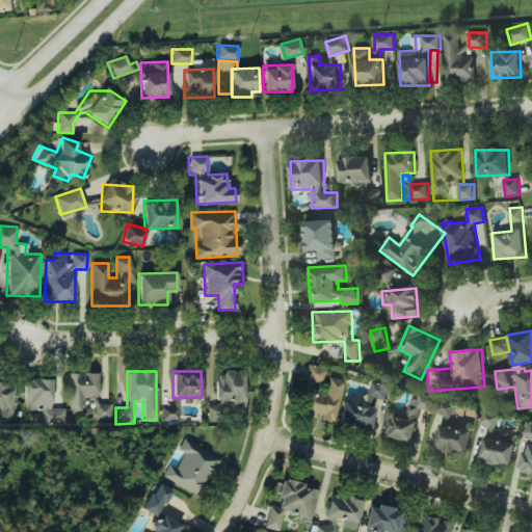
[(244,371),(216,371),(216,410),(249,409),(249,397),(244,397),(244,371)]
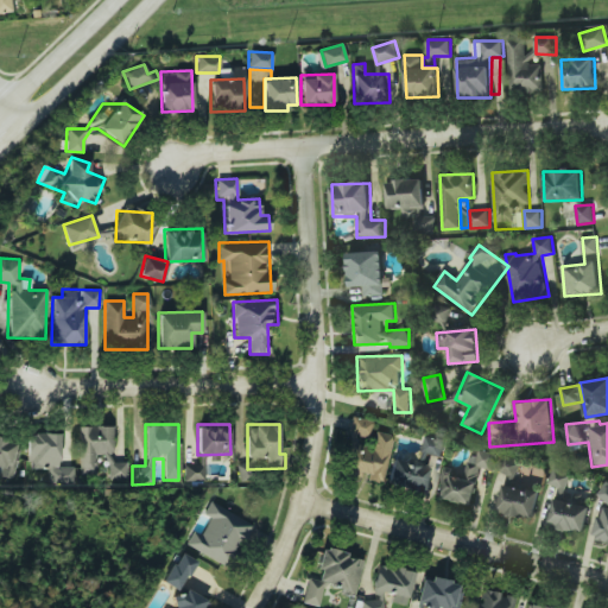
[(113,425),(78,426),(80,474),(96,474),(96,455),(105,455),(105,461),(114,461),(113,425)]
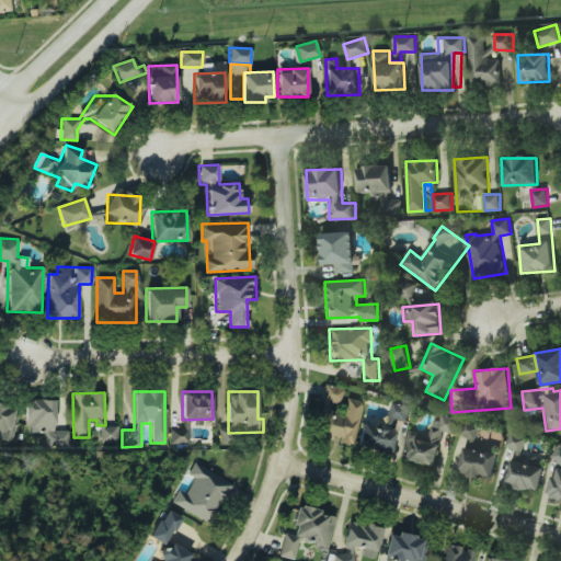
[(362,401),(344,398),(341,414),(323,410),(317,437),(352,446),(362,401)]
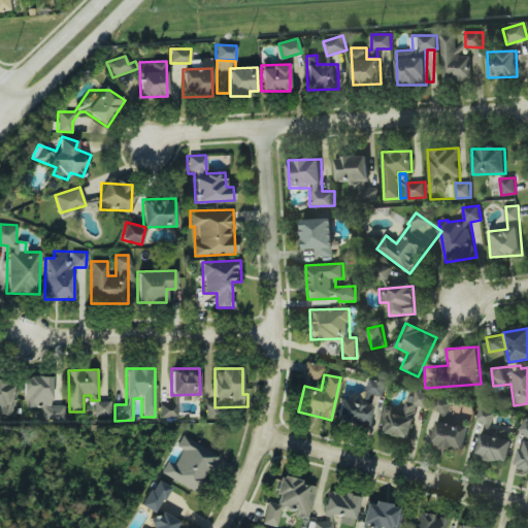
[(23,376),(23,420),(64,420),(64,405),(52,405),(52,376),(23,376)]
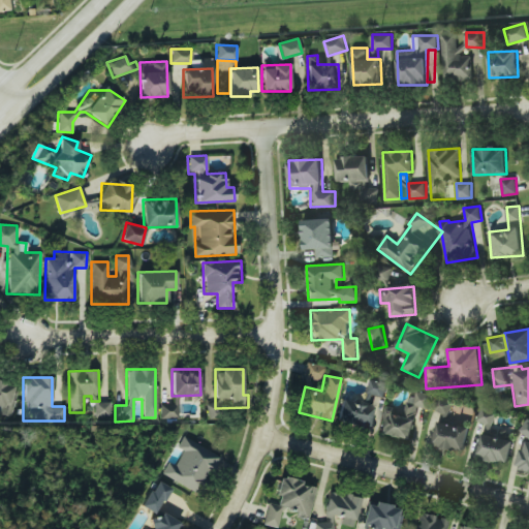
[(19,386),(0,381),(0,413),(9,416),(19,386)]
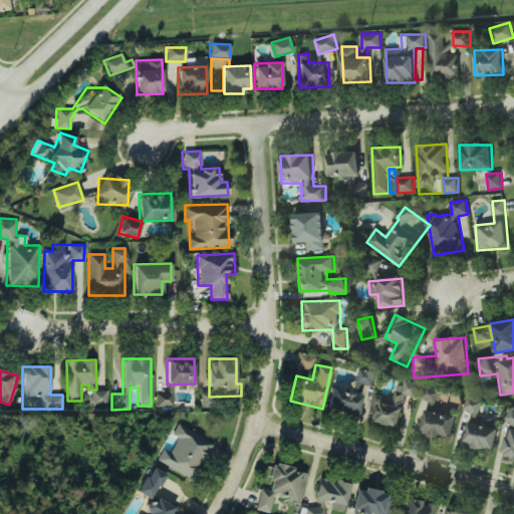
[(368,420),(400,428),(408,397),(416,399),(420,383),(406,379),(404,388),(398,386),(395,400),(375,394),(368,420)]
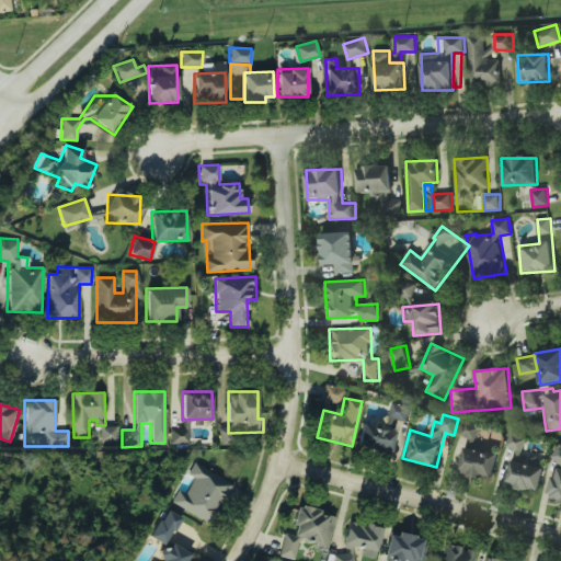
[(468,438),(459,472),(491,481),(503,438),(480,433),(482,424),(466,420),(461,437),(468,438)]
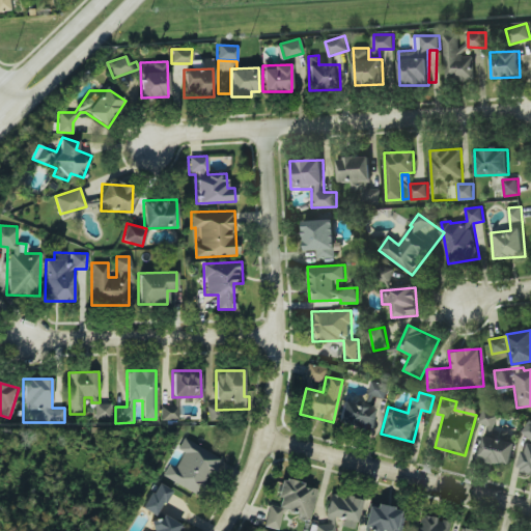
[(375,407),(356,401),(356,403),(343,400),(337,424),(368,432),(375,407)]
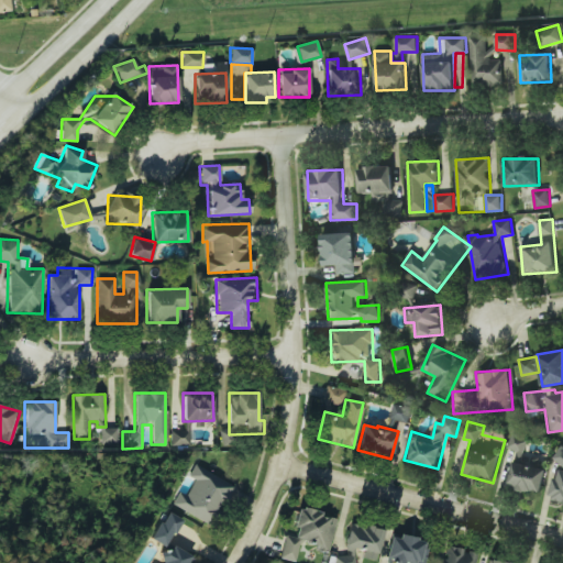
[(117,428),(100,428),(100,443),(117,443),(117,428)]
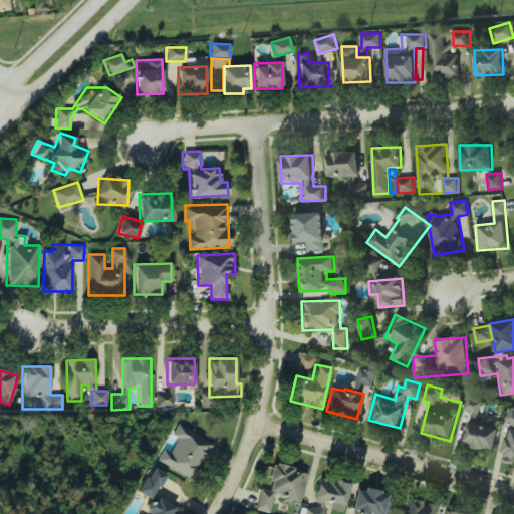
[(155,393),(156,407),(172,406),(172,392),(155,393)]
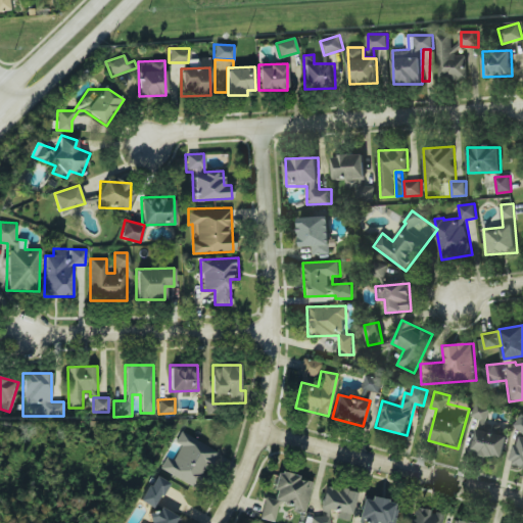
[(487,421),(491,410),(476,403),(472,416),(487,421)]
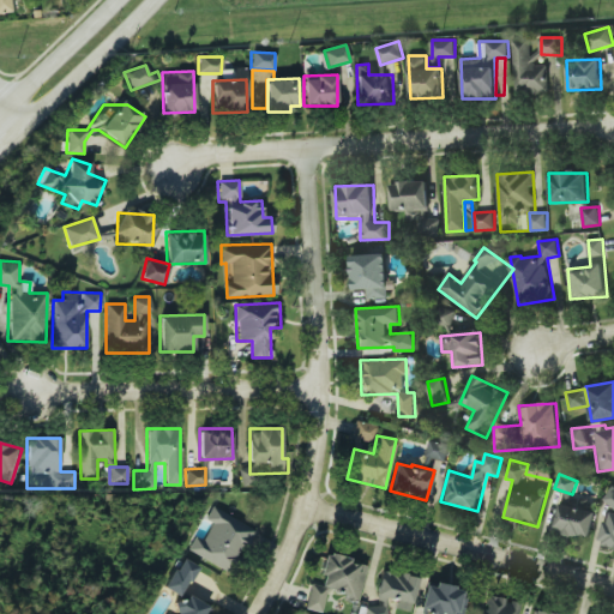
[(613,485),(605,500),(613,506),(613,511),(596,537),(613,549),(613,485)]
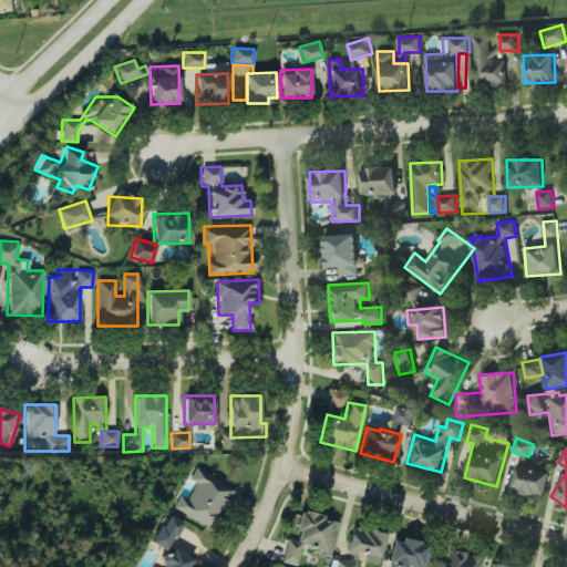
[(511,488),(543,501),(554,468),(522,457),(511,488)]
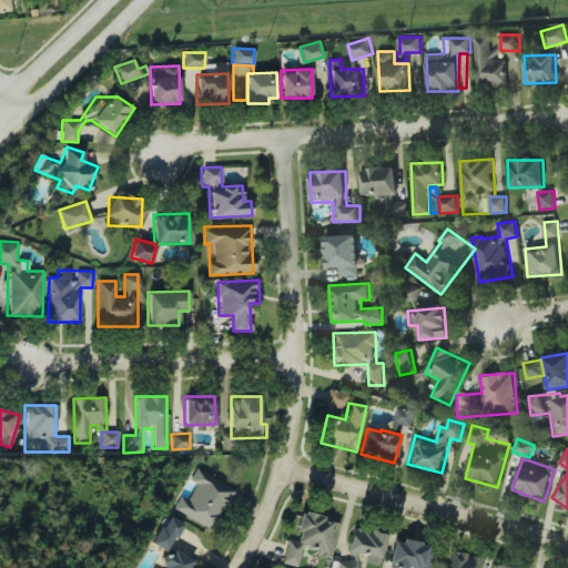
[(173,510),(215,530),(236,489),(195,469),(190,482),(195,484),(188,499),(181,495),(173,510)]
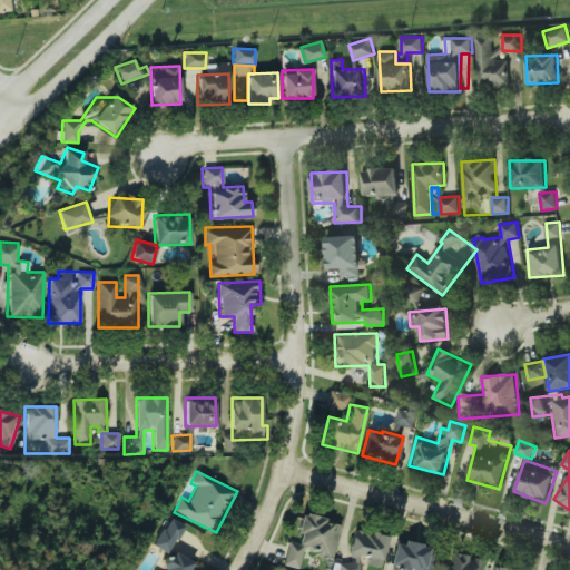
[(341,522),(302,514),(296,541),(288,540),(283,564),(300,568),(303,553),(333,560),(341,522)]
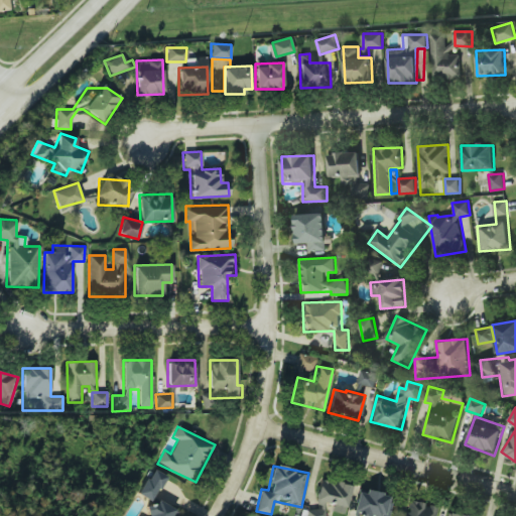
[(152,501),(165,475),(151,469),(139,495),(152,501)]
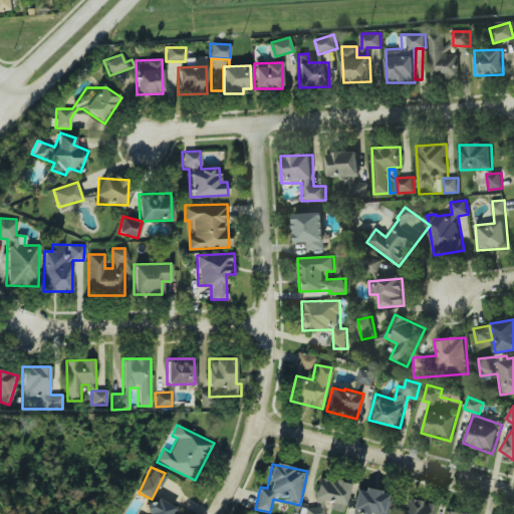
[(342,513),(349,484),(319,477),(313,500),(331,504),(329,510),(342,513)]
